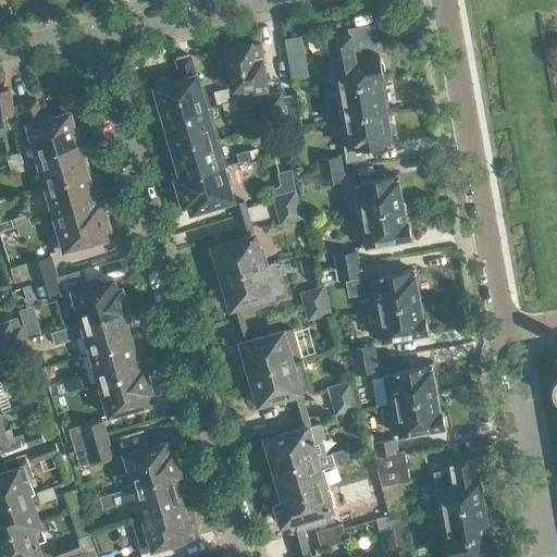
[(330,39),(337,89),(381,82),(384,82),(383,74),(385,71),(384,64),(381,63),(380,54),(363,58),(358,33),(332,38),(330,39)]
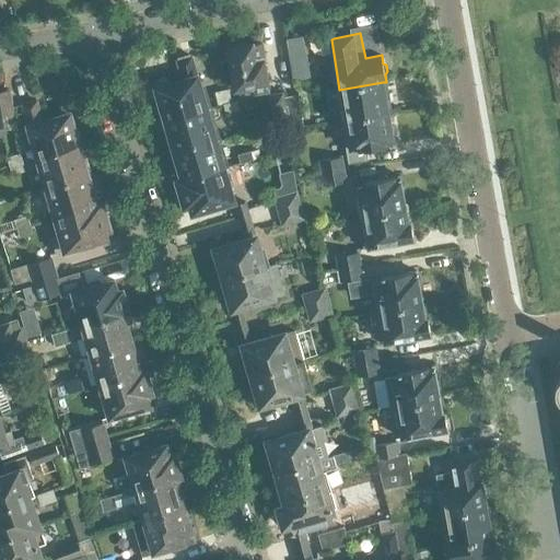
[(311,76),(304,38),(288,41),(294,79),(311,76)]
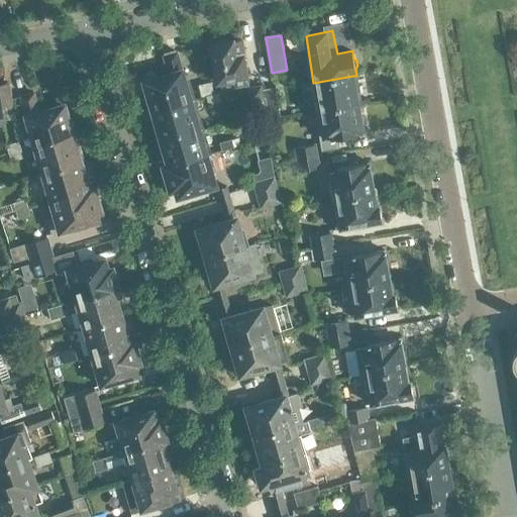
[(235,86),(248,84),(240,39),(228,41),(224,39),(218,40),(215,43),(211,44),(218,83),(234,80),(235,86)]
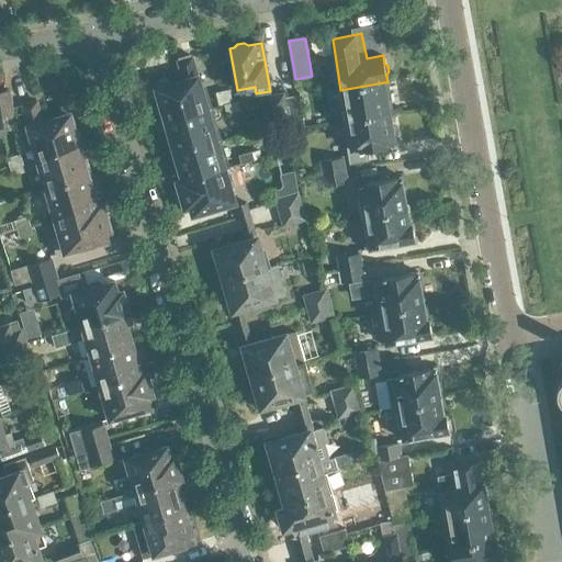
[(166,120),(208,108),(192,58),(191,58),(190,55),(179,58),(179,62),(178,62),(182,81),(171,85),(171,83),(171,82),(170,81),(169,79),(168,79),(167,78),(165,78),(164,78),(161,78),(159,79),(158,80),(157,81),(156,83),(156,85),(156,86),(156,87),(157,89),(166,120)]
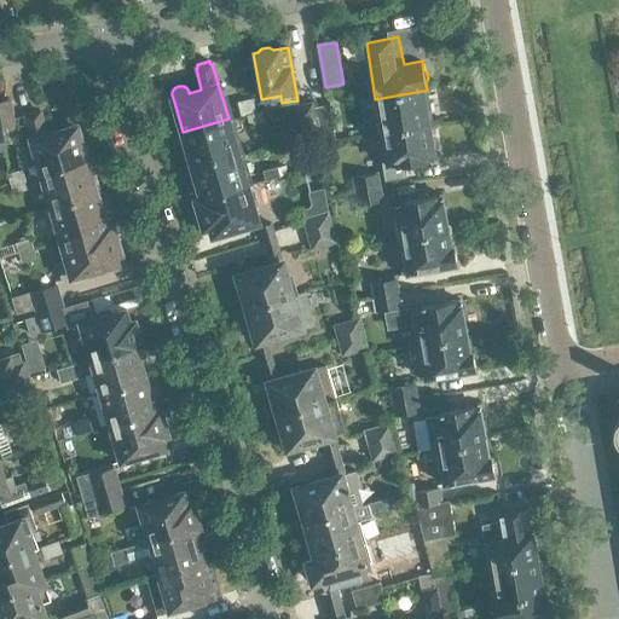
[(375,99),(381,132),(429,123),(423,91),(375,99)]
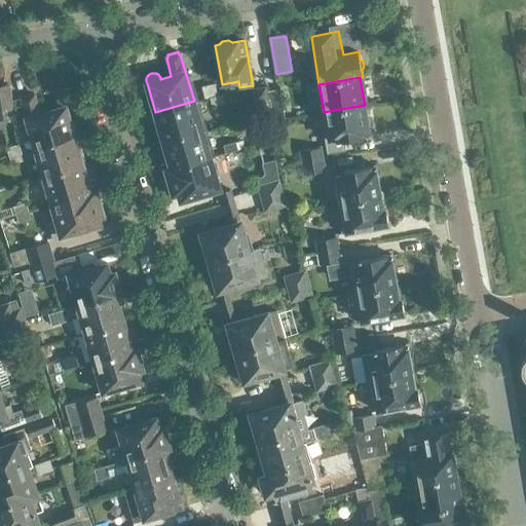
[(13,110),(11,102),(11,101),(10,101),(7,84),(0,85),(0,128),(4,128),(1,112),(13,110)]
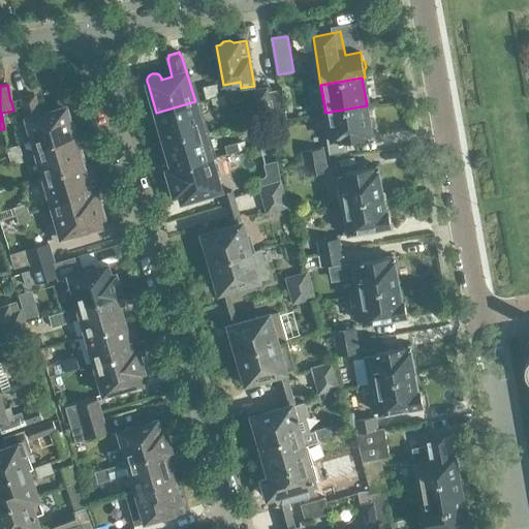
[(216,85),(203,87),(206,99),(218,96),(216,85)]
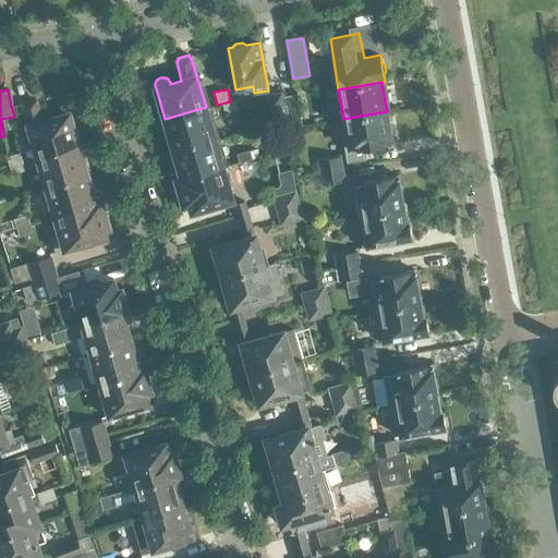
[(283,97),(282,93),(269,95),(274,119),(287,117),(283,97)]
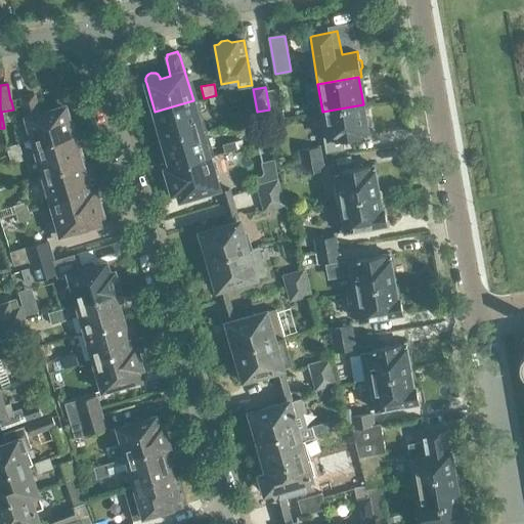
[(278,89),(266,91),(269,110),(270,119),(271,122),(286,119),(278,89)]
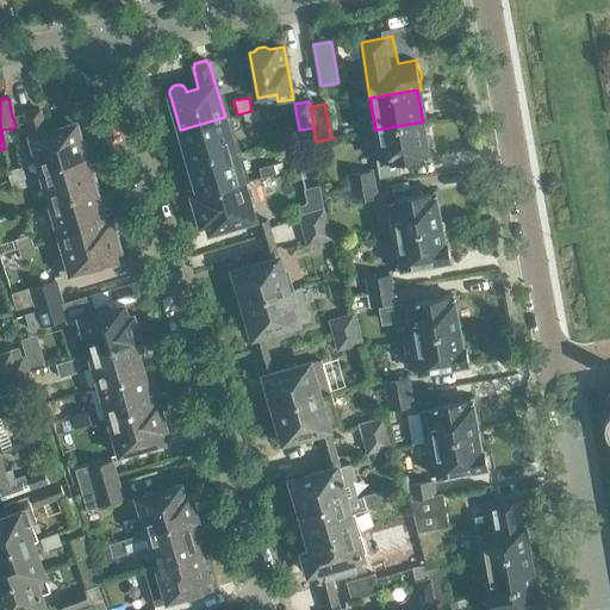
[(39,161),(43,173),(87,160),(76,124),(74,120),(74,119),(73,118),(72,117),(69,117),(68,117),(67,117),(64,118),(62,119),(61,120),(61,122),(60,123),(60,124),(60,126),(60,128),(60,129),(47,132),(41,110),(25,114),(35,145),(20,150),(25,166),(39,161)]
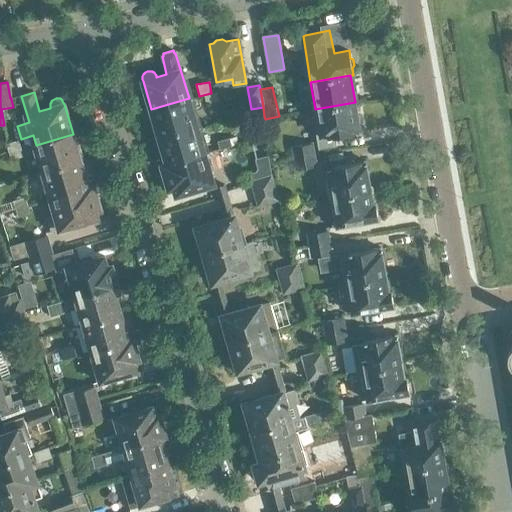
[(205,96),(207,104),(218,101),(216,93),(205,96)]
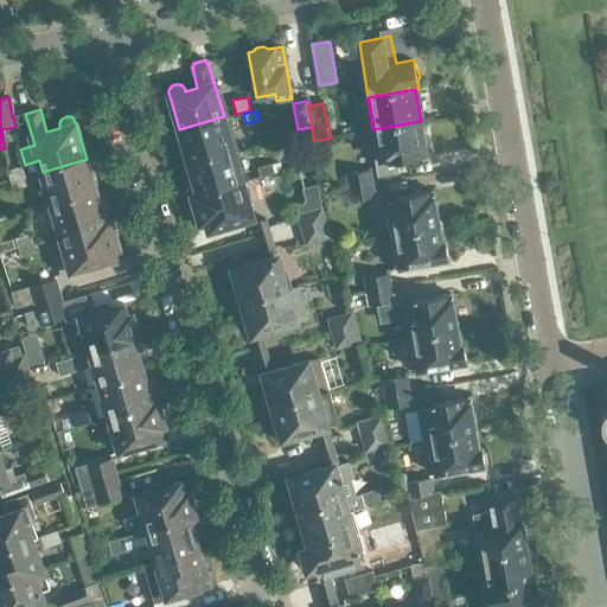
[(187,158),(189,160),(210,153),(212,158),(234,152),(224,116),(179,129),(184,146),(181,146),(185,158),(187,158)]
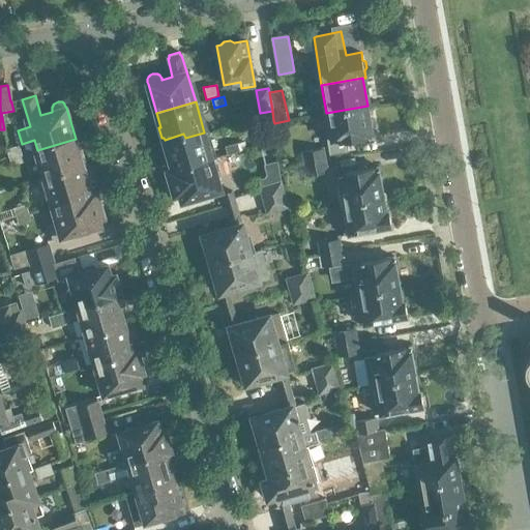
[(373,138),(367,106),(326,113),(328,127),(325,127),(330,154),(347,151),(345,142),(373,138)]
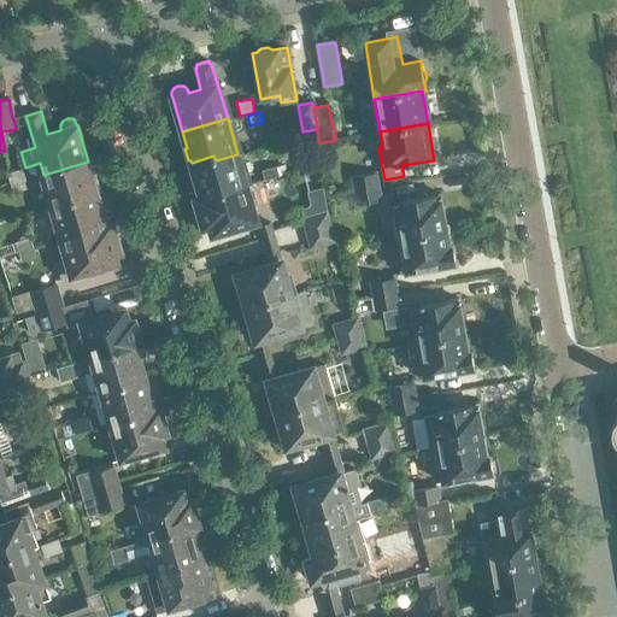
[(201,198),(247,184),(238,154),(216,160),(213,156),(192,163),(194,172),(192,174),(195,186),(198,186),(201,198)]
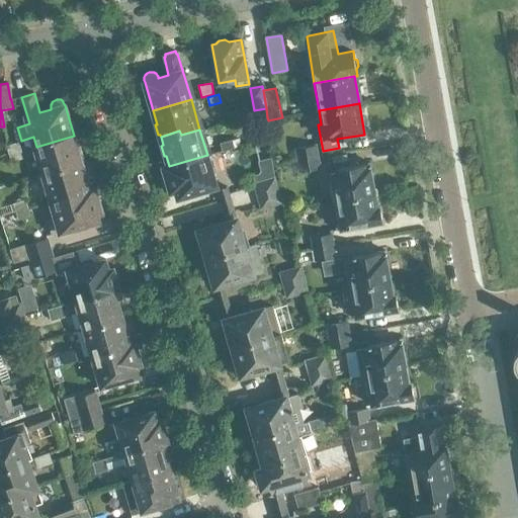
[(36,147),(45,174),(84,162),(80,148),(78,149),(74,136),(36,147)]
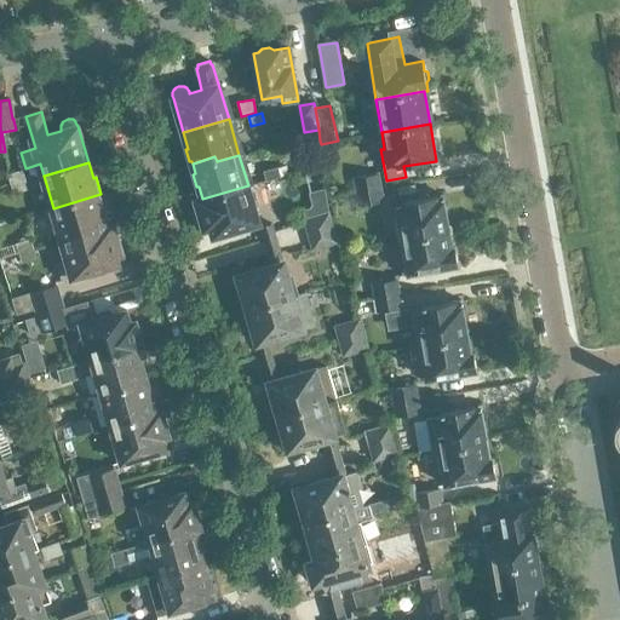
[(281,168),(265,172),(268,182),(283,178),(281,168)]
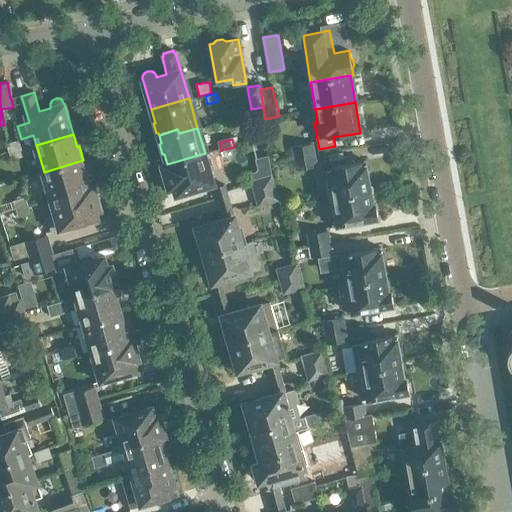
[(8,144),(10,152),(23,149),(20,141),(8,144)]
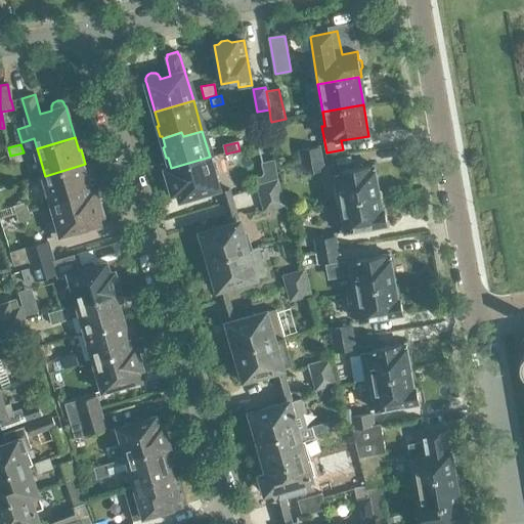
[(301,163),(321,159),(319,146),(299,149),(301,163)]
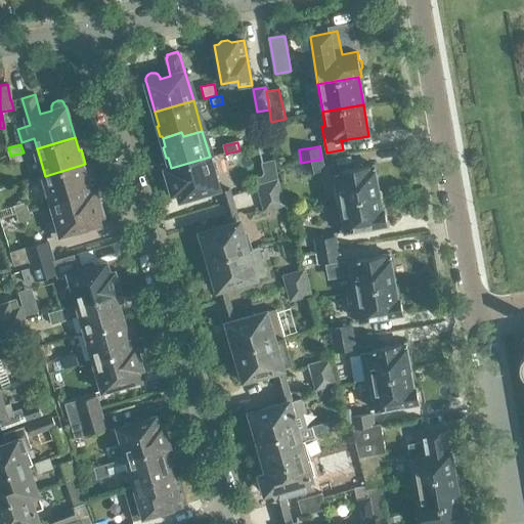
[(24,153),(10,156),(13,165),(26,161),(24,153)]
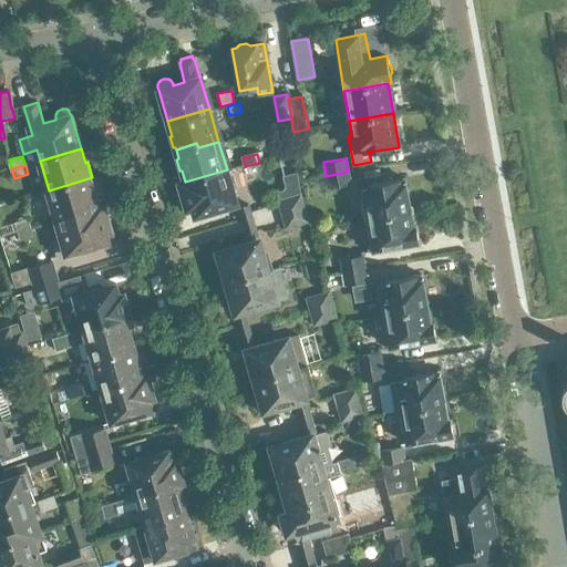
[(237,205),(227,169),(185,182),(179,184),(187,210),(194,208),(196,216),(237,205)]
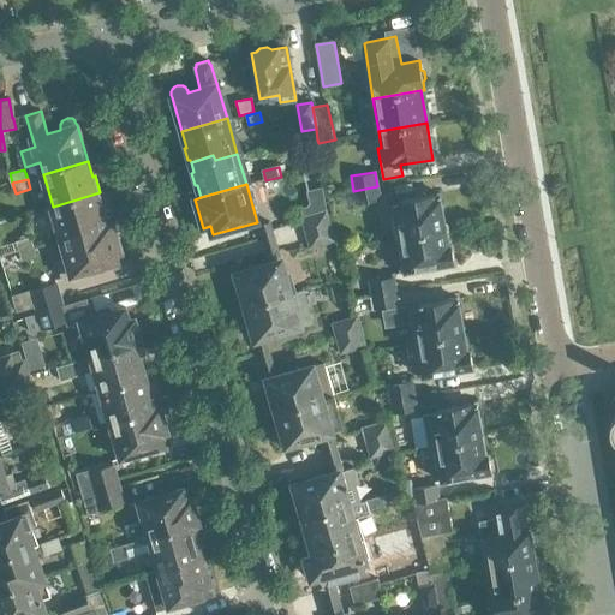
[(357,208),(381,203),(377,186),(353,191),(357,208)]
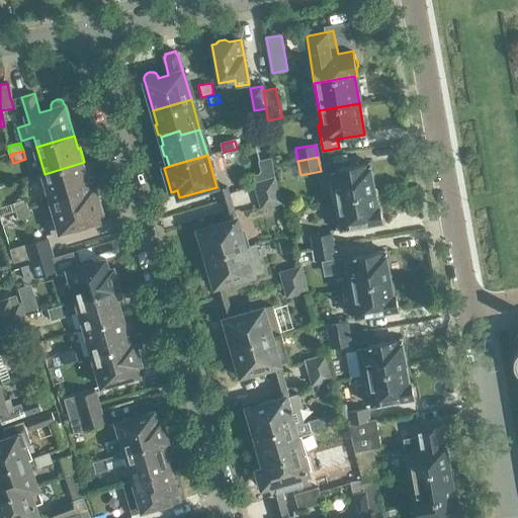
[(45,174),(52,201),(90,190),(86,177),(88,176),(84,162),(45,174)]
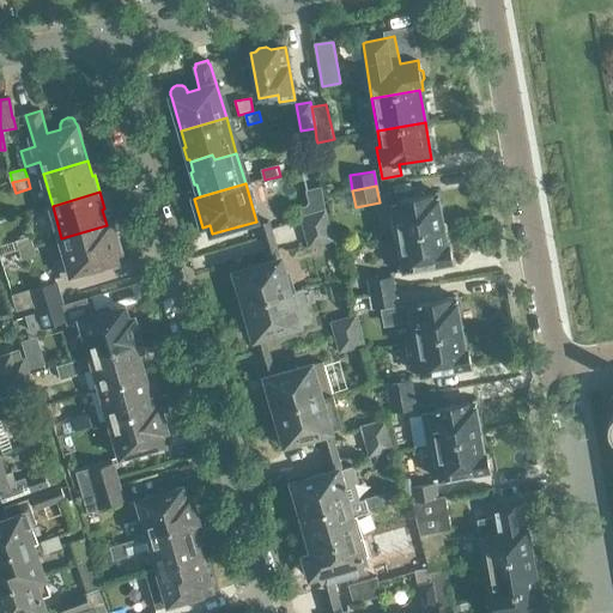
[(398,237),(443,229),(437,193),(399,200),(399,204),(392,205),(398,237)]
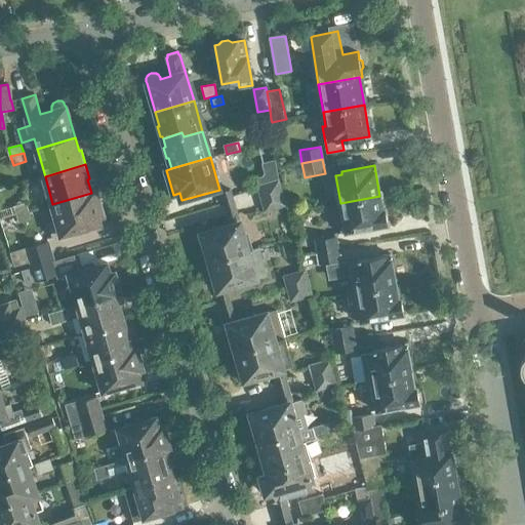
[(256,187),(260,200),(283,194),(279,180),(256,187)]
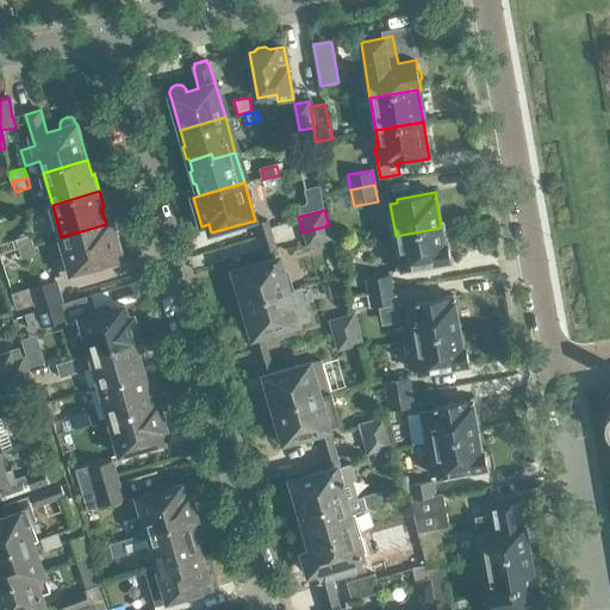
[(267,217),(257,221),(262,236),(272,234),(267,217)]
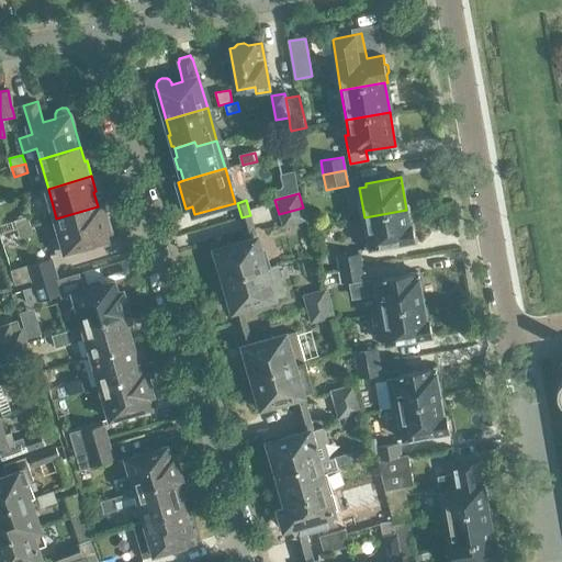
[(103,204),(98,206),(56,218),(62,236),(53,239),(57,256),(108,240),(105,233),(111,231),(103,204)]
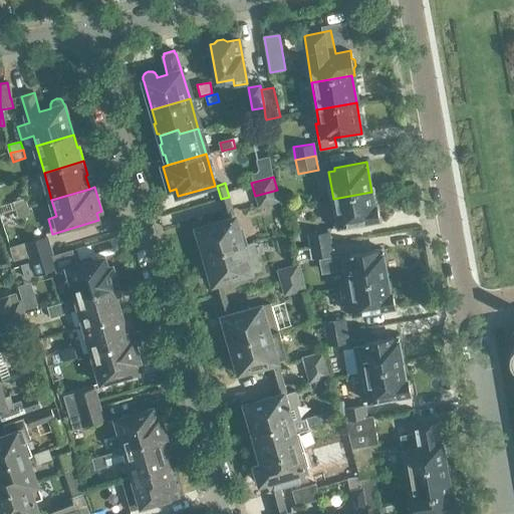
[(281,202),(277,190),(255,196),(260,209),(281,202)]
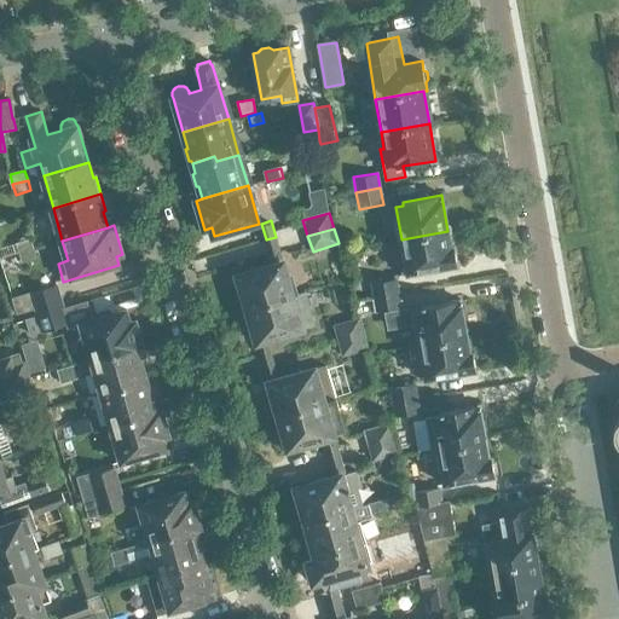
[(401,239),(409,275),(458,265),(455,247),(451,248),(447,231),(401,239)]
